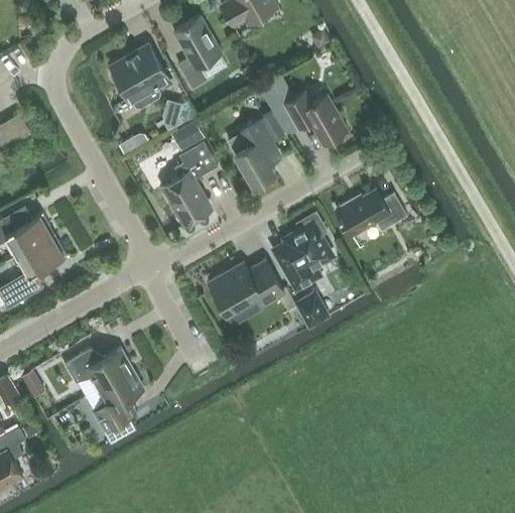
[(248,25),(277,8),(272,0),(230,0),(221,5),(232,26),(245,20),(248,25)]
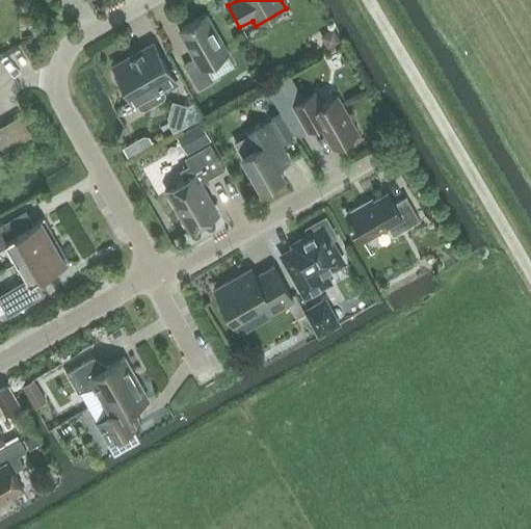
[(205,70),(229,56),(207,18),(179,33),(194,61),(184,68),(198,93),(213,84),(205,70)]
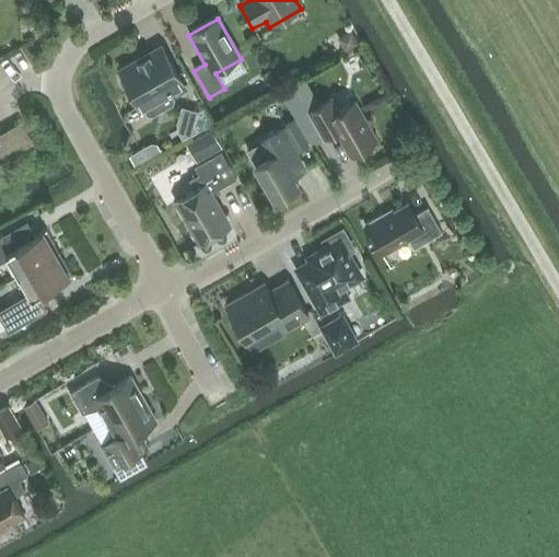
[(121,74),(123,77),(120,80),(120,85),(123,89),(127,91),(131,91),(141,109),(142,108),(148,117),(152,118),(172,106),(173,102),(173,101),(186,94),(162,53),(140,65),(140,64),(121,74)]
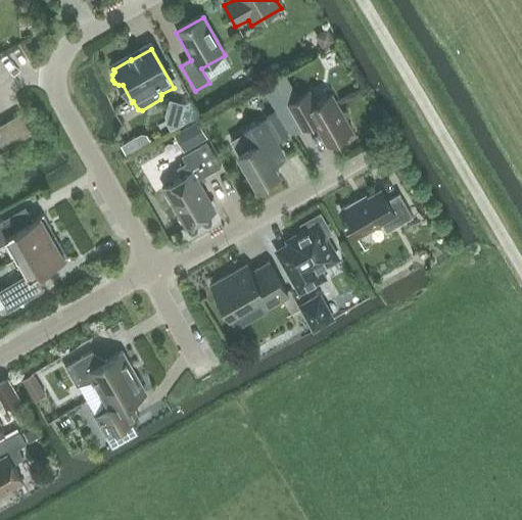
[(342,139),(351,133),(331,98),(316,106),(309,95),(288,106),(302,132),(314,125),(327,147),(330,146),(332,148),(343,142),(342,139)]
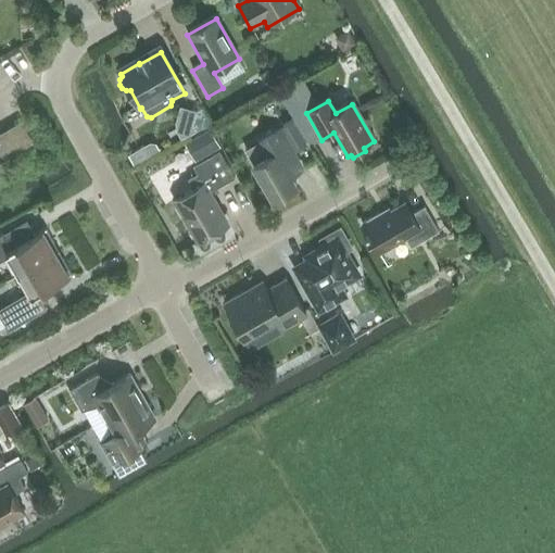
[(8,130),(21,153),(33,146),(21,123),(8,130)]
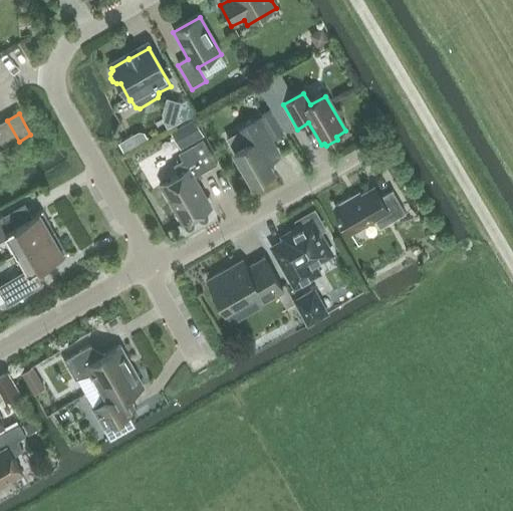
[(270,114),(261,119),(273,141),(282,136),(270,114)]
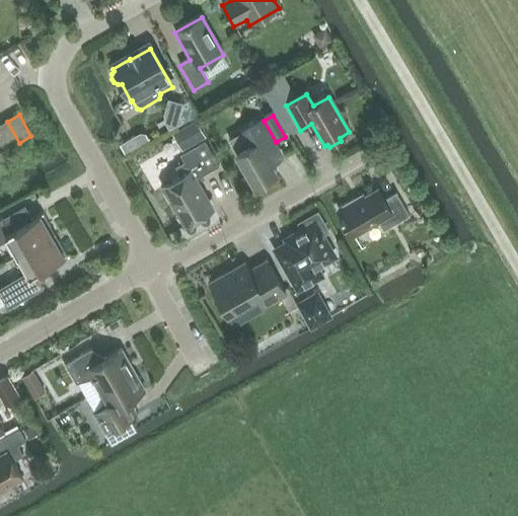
[(0,136),(7,149),(19,143),(7,122),(0,125),(0,136)]
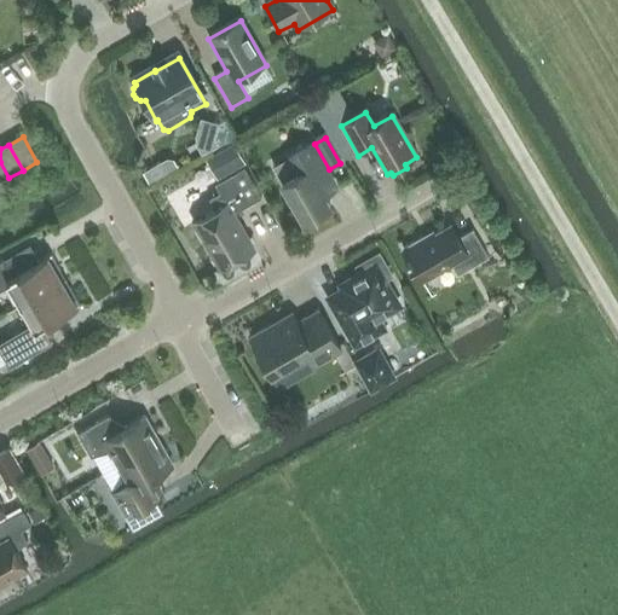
[(298,177),(282,185),(304,222),(329,208),(313,179),(325,172),(311,146),(288,160),(298,177)]
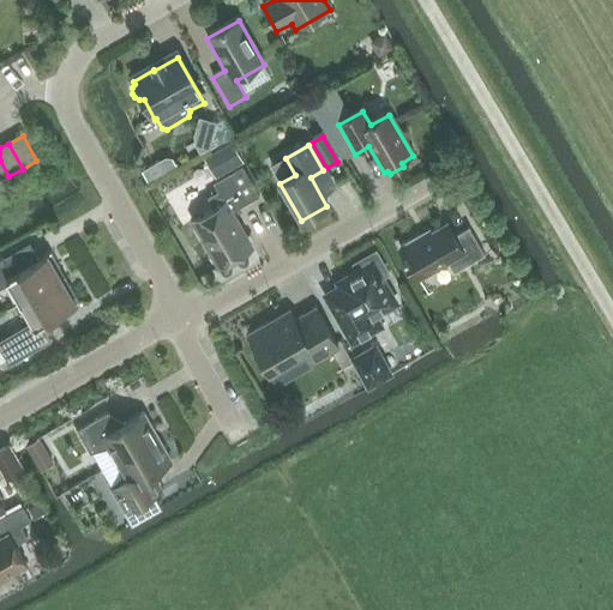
[(215,212),(192,224),(218,269),(251,249),(232,215),(259,199),(242,169),(214,186),(218,194),(208,200),(215,212)]
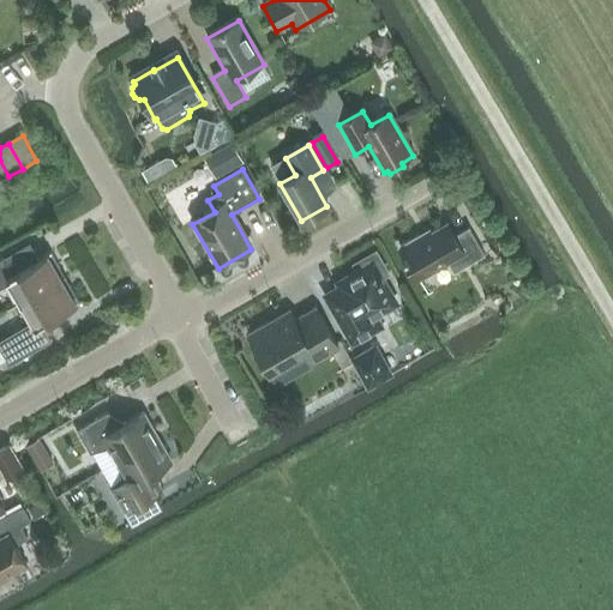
[(340,186),(330,193),(342,210),(353,203),(340,186)]
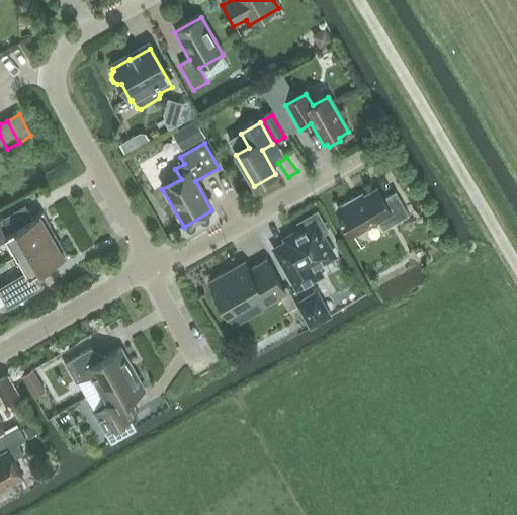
[(395,194),(382,201),(376,191),(355,203),(354,200),(336,210),(352,238),(377,224),(382,232),(408,217),(395,194)]
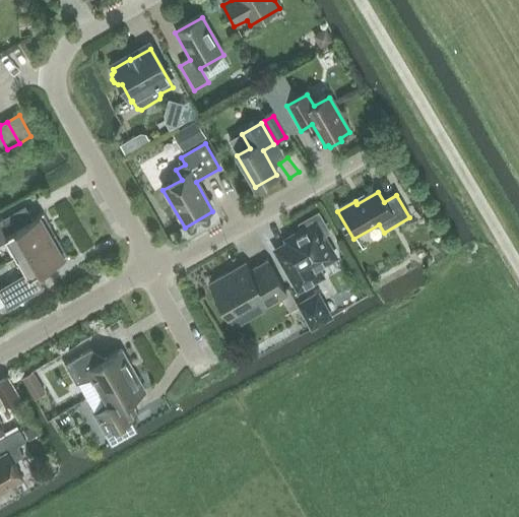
[(17,259),(52,239),(48,232),(51,230),(43,216),(10,235),(2,220),(0,221),(0,243),(6,240),(17,259)]
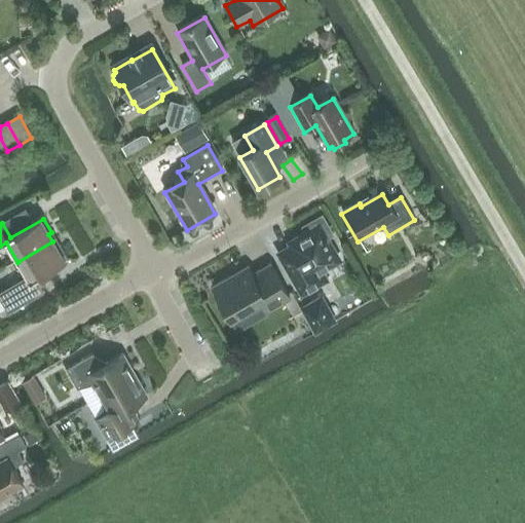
[(297,258),(285,265),(302,296),(326,283),(321,273),(339,263),(326,239),(331,236),(321,220),(304,229),(307,234),(289,245),(297,258)]
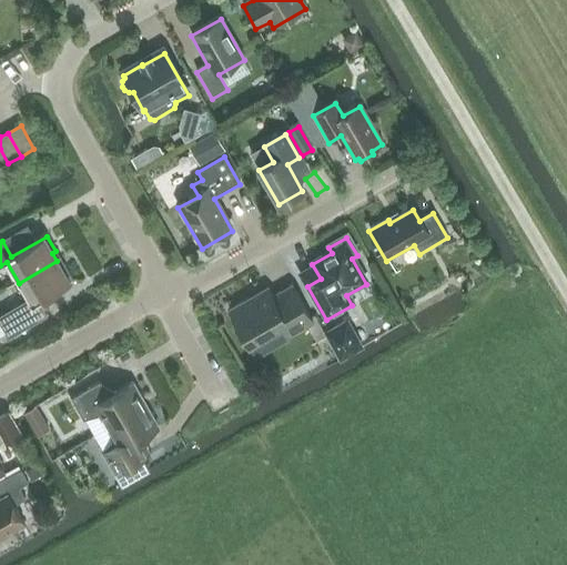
[(61,269),(57,261),(19,283),(30,304),(0,321),(0,325),(9,340),(47,318),(38,302),(73,282),(64,268),(61,269)]
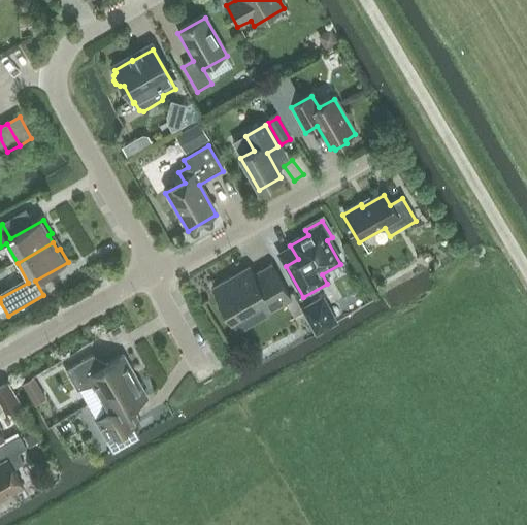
[(415,273),(413,268),(423,263),(421,257),(381,279),(386,289),(415,273)]
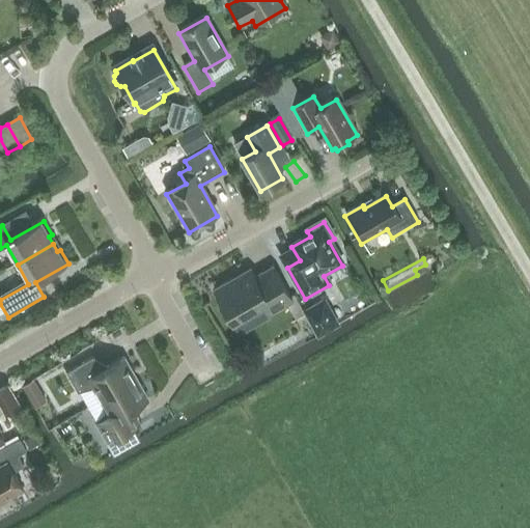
[(214,292),(232,325),(262,307),(269,316),(291,303),(272,269),(254,279),(250,271),(214,292)]
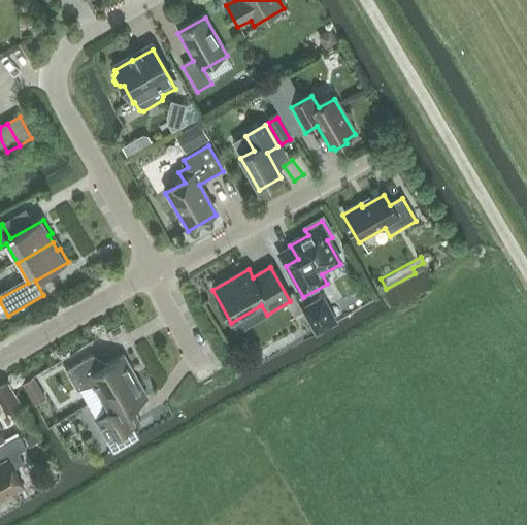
[(322,301),(304,312),(317,333),(334,323),(322,301)]
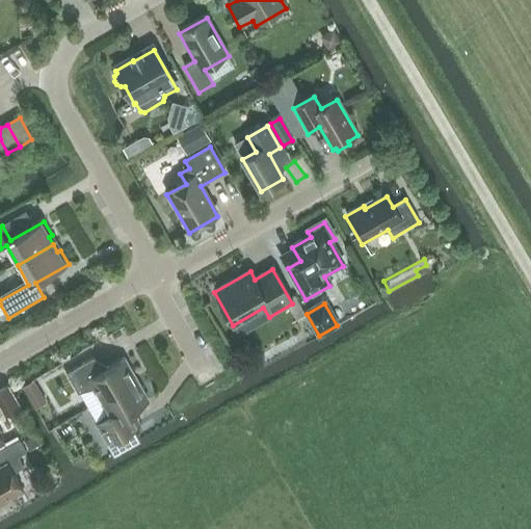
[(100,402),(136,381),(124,361),(100,374),(93,361),(67,375),(78,396),(94,391),(100,402)]
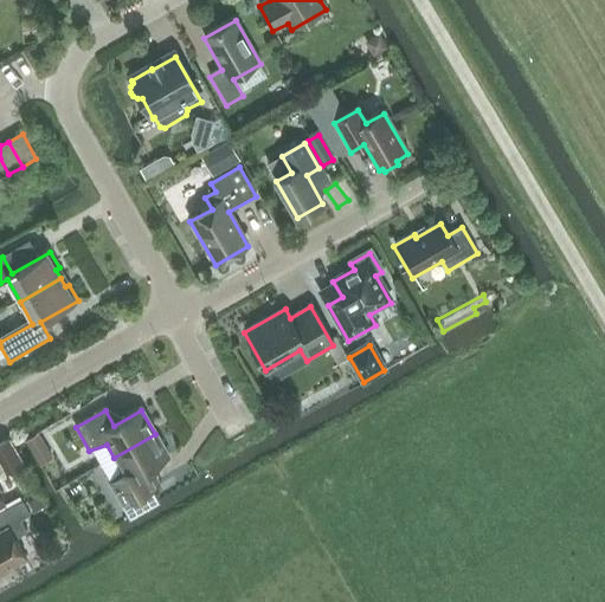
[(169,459),(155,434),(114,458),(122,471),(108,484),(122,507),(161,485),(152,470),(169,459)]
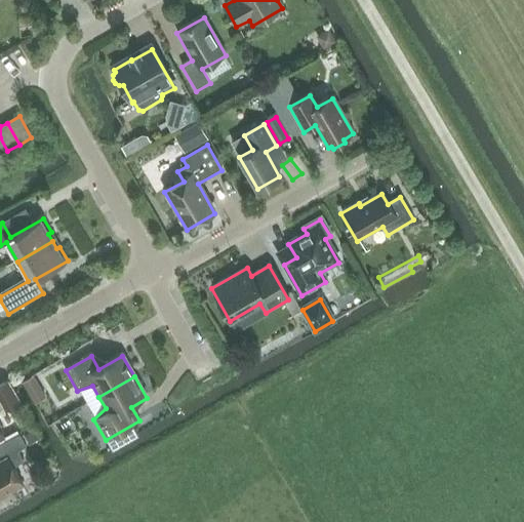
[(0,403),(5,412),(19,404),(7,383),(0,387),(0,403)]
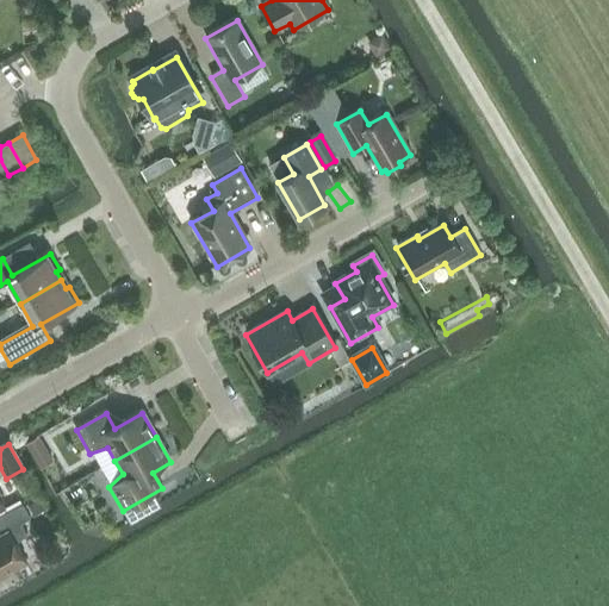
[(30,520),(22,507),(0,518),(0,578),(25,564),(14,545),(28,538),(20,526),(30,520)]
